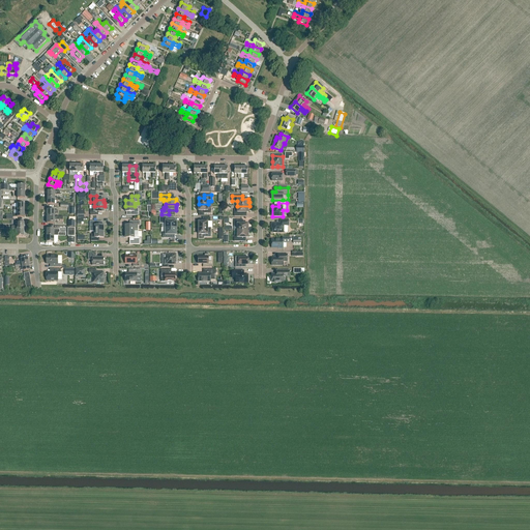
[(208,208),(208,204),(199,204),(199,211),(204,211),(204,214),(211,214),(211,208),(208,208)]
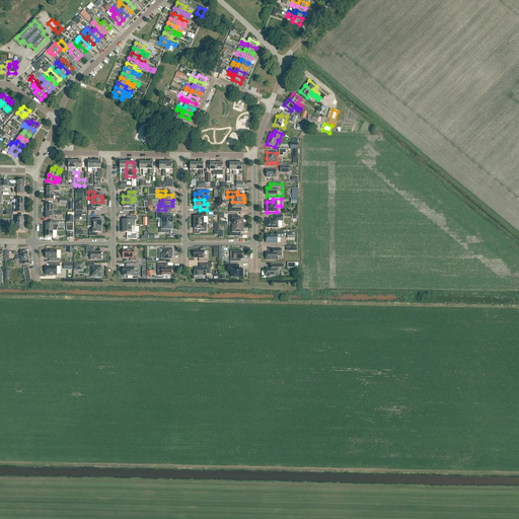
[(102,202),(92,202),(92,205),(88,205),(88,211),(94,211),(94,208),(101,208),(101,205),(102,204),(102,202)]
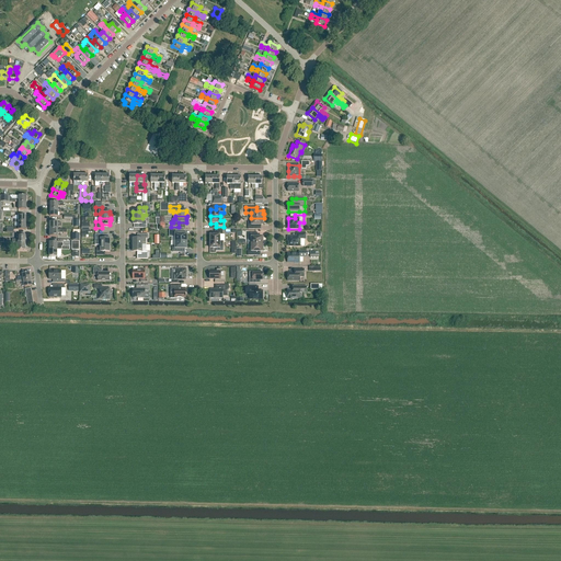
[(142,221),(142,218),(133,218),(133,225),(139,225),(139,228),(146,228),(146,221),(142,221)]
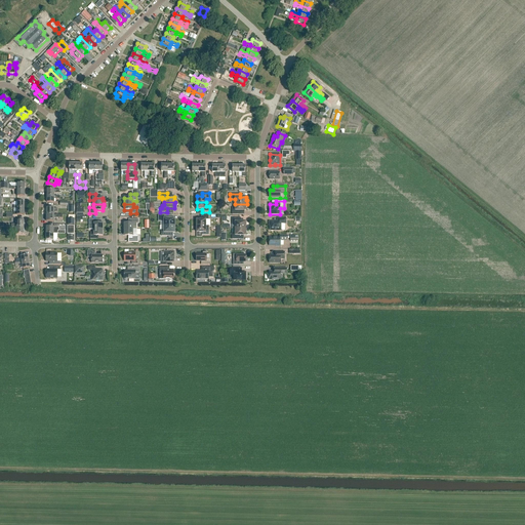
[(247,208),(247,204),(235,204),(235,208),(232,208),(232,214),(240,214),(240,210),(246,211),(246,208),(247,208)]
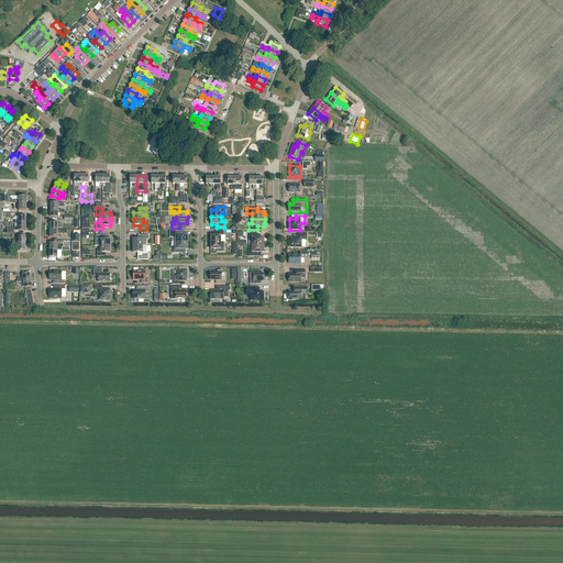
[(211,242),(221,242),(221,235),(223,235),(223,231),(217,231),(217,235),(211,235),(211,242)]
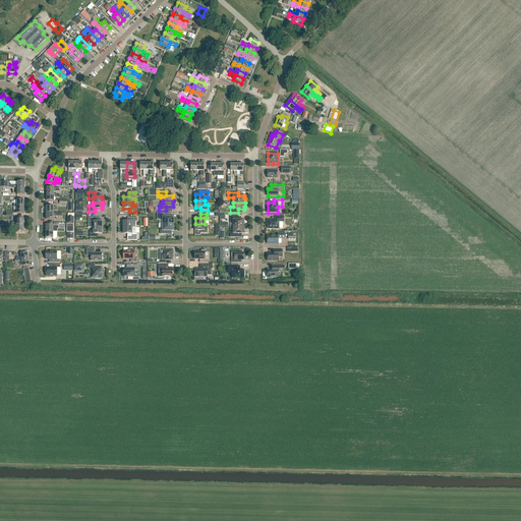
[(173,224),(173,218),(167,218),(167,215),(157,215),(157,220),(163,220),(163,224),(173,224)]
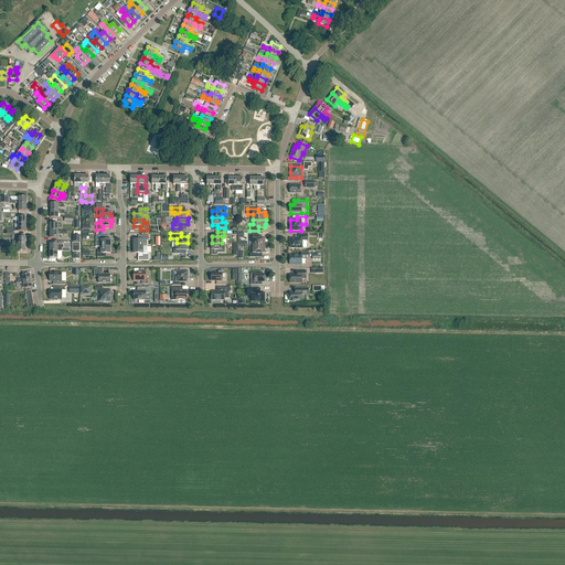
[(253,246),(265,246),(265,238),(258,238),(258,235),(249,235),(249,242),(253,242),(253,246)]
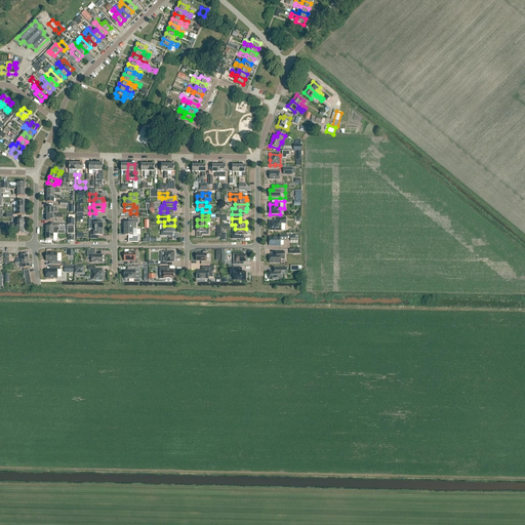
[(270,221),(270,226),(270,231),(281,231),(281,224),(286,224),(286,218),(278,218),(278,221),(270,221)]
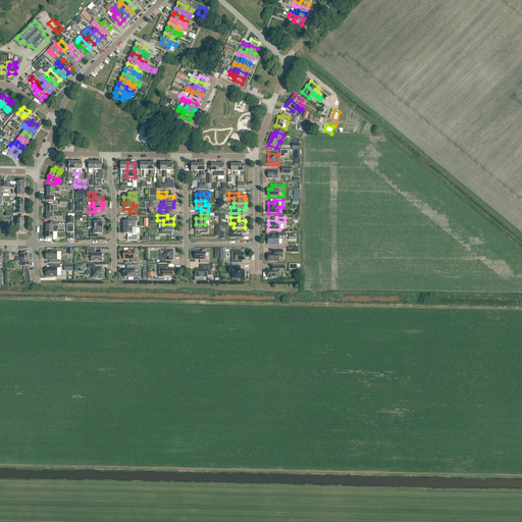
[(94,228),(102,228),(102,222),(96,222),(96,218),(89,218),(89,225),(89,228),(94,228)]
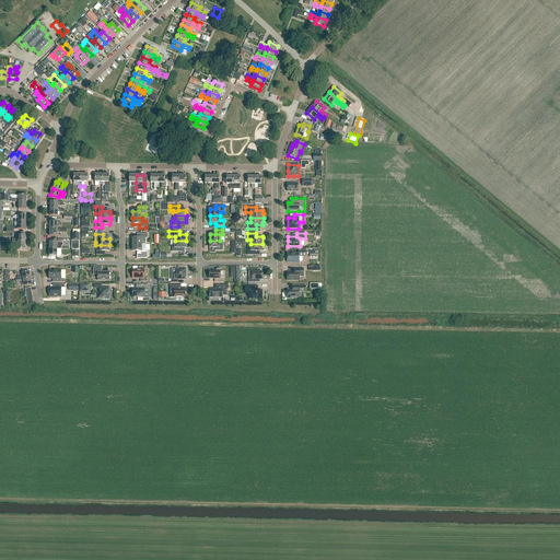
[(132,240),(131,240),(131,245),(146,245),(146,238),(148,238),(148,234),(139,234),(139,238),(132,238),(132,240)]
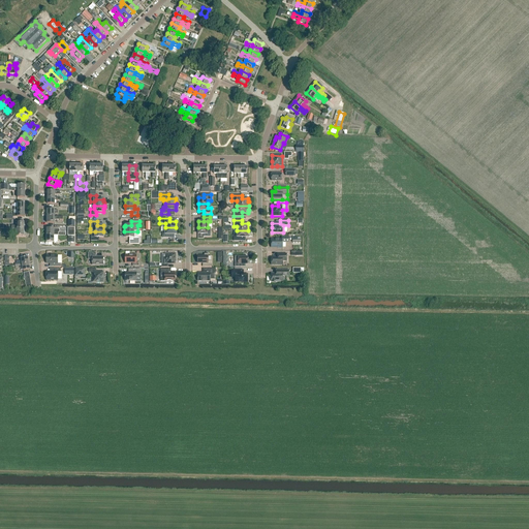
[(176,235),(176,227),(165,227),(165,231),(162,231),(162,238),(169,238),(169,235),(176,235)]
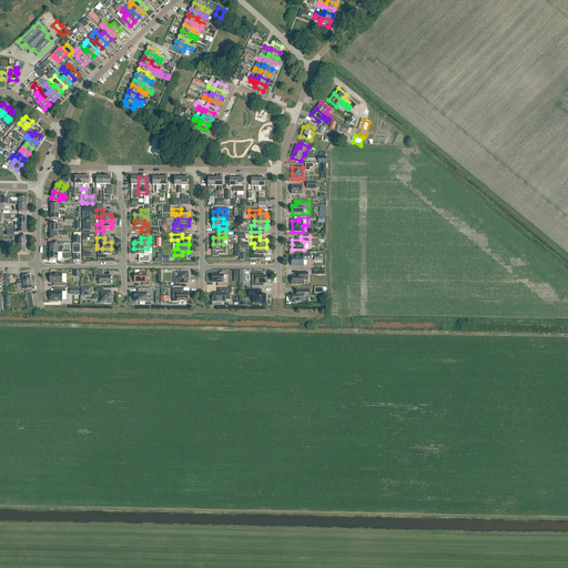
[(226,244),(223,244),(213,244),(213,252),(219,252),(219,255),(226,255),(226,244)]
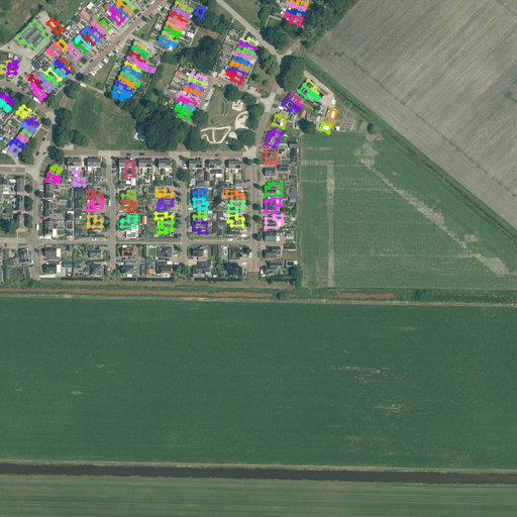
[(242,225),(231,225),(231,229),(228,229),(228,236),(236,236),(236,232),(242,232),(242,225)]
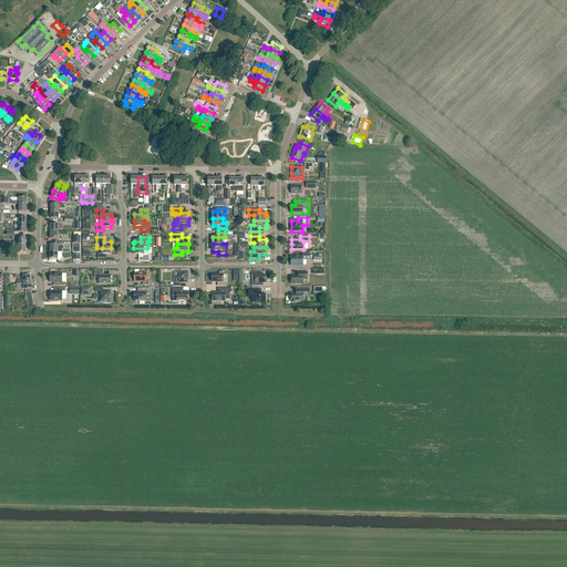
[(98,258),(104,258),(104,255),(111,255),(111,248),(102,248),(102,251),(98,251),(98,258)]
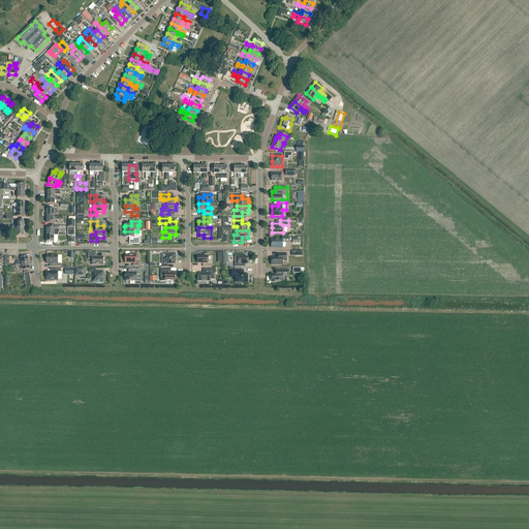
[(125,237),(125,238),(131,238),(131,244),(139,244),(139,238),(137,238),(137,235),(137,231),(124,231),(124,237),(125,237)]
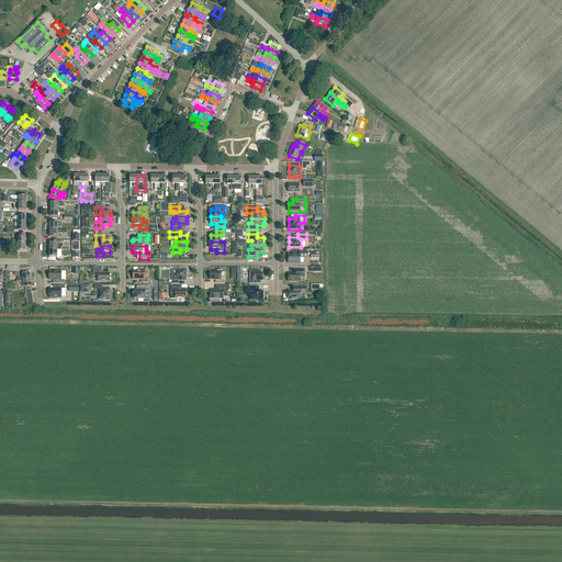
[(300,263),(300,258),(306,258),(306,253),(300,253),(300,255),(288,255),(288,262),(295,262),(295,265),(300,263)]
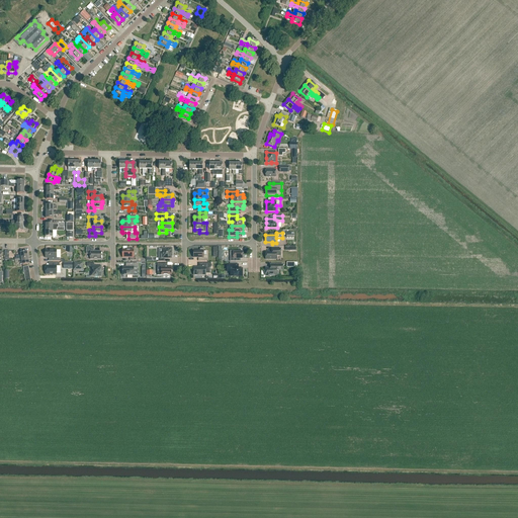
[(101,260),(101,252),(94,252),(94,248),(86,248),(86,254),(90,254),(90,260),(101,260)]
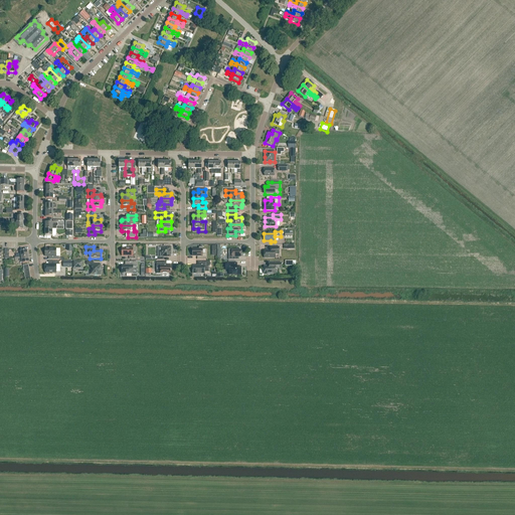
[(157,261),(164,261),(164,258),(171,258),(171,251),(171,246),(166,246),(166,247),(161,247),(161,258),(157,258),(157,261)]
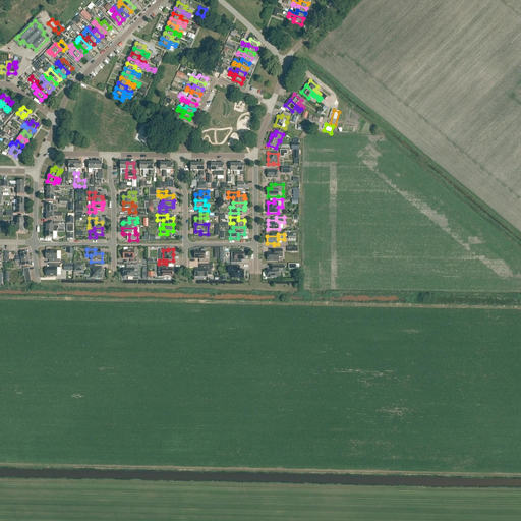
[(194,259),(201,259),(201,263),(209,263),(209,257),(205,257),(205,252),(205,250),(201,250),(201,252),(194,252),(194,259)]
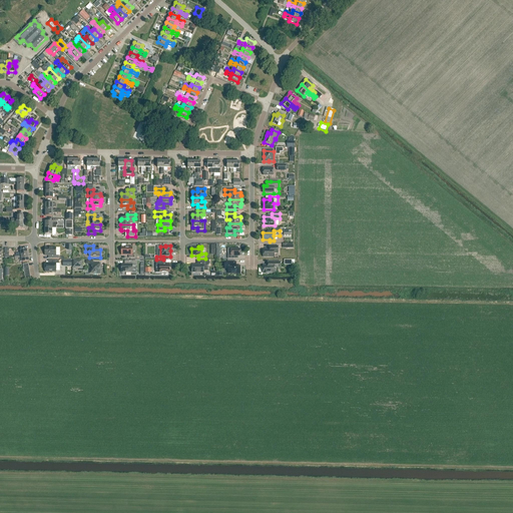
[(263,258),(275,258),(275,253),(278,253),(278,246),(270,246),(270,249),(263,249),(263,258)]
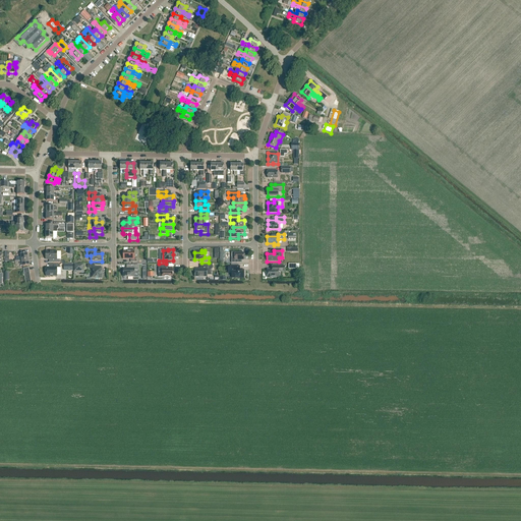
[(57,259),(57,251),(46,251),(46,259),(54,259),(54,263),(60,263),(60,259),(57,259)]
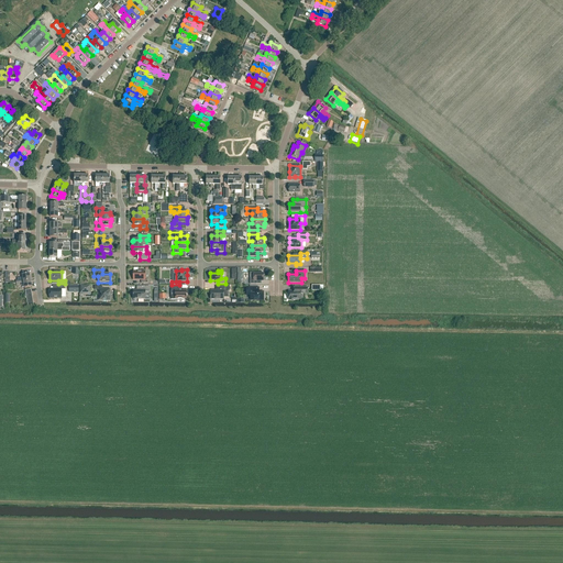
[(147,284),(147,280),(145,280),(145,272),(133,272),(133,280),(141,280),(141,284),(147,284)]
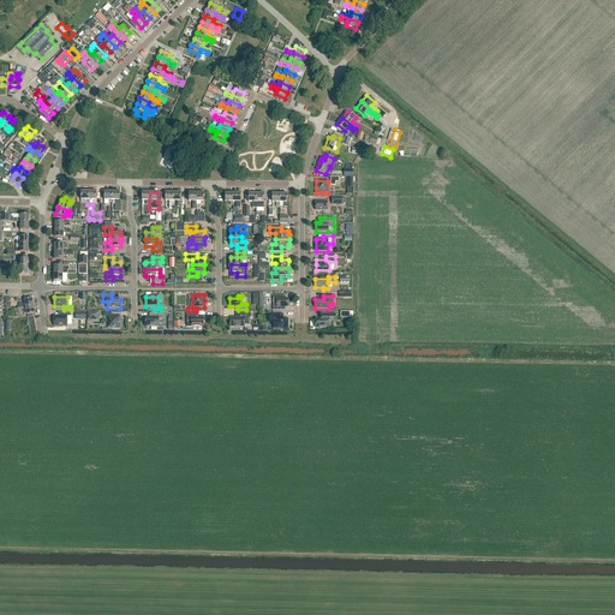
[(273,304),(273,310),(280,310),(280,306),(288,306),(288,299),(278,299),(278,298),(273,298),(273,304)]
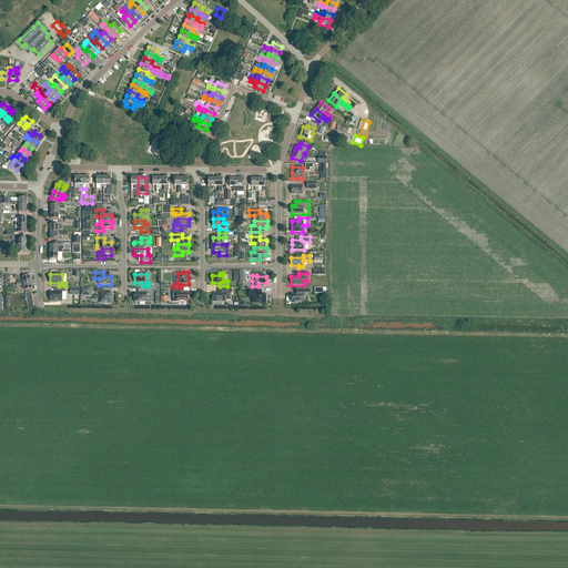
[(21,284),(31,283),(30,276),(23,277),(23,281),(21,281),(21,283),(19,283),(19,286),(21,286),(22,286),(21,284)]
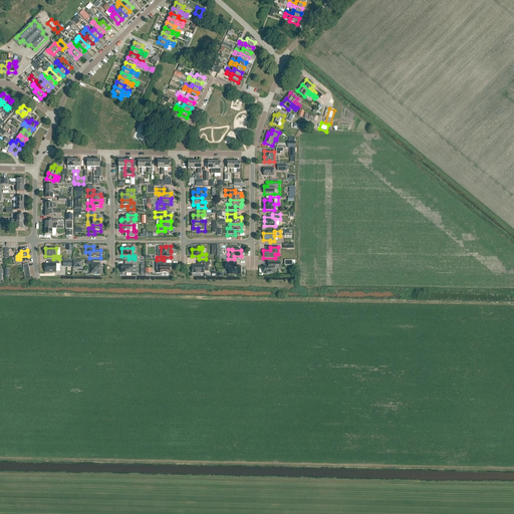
[(59,264),(59,261),(53,261),(53,264),(45,264),(45,272),(56,272),(56,264),(59,264)]
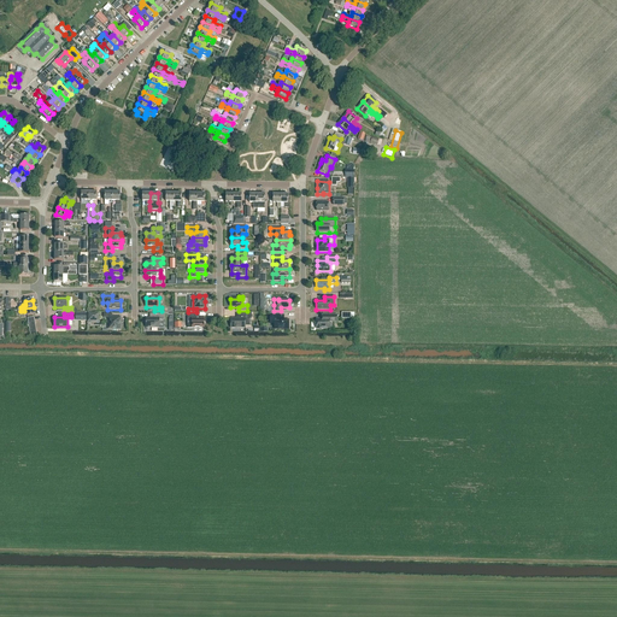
[(121,329),(121,317),(112,317),(112,313),(104,313),(104,317),(109,317),(109,329),(121,329)]
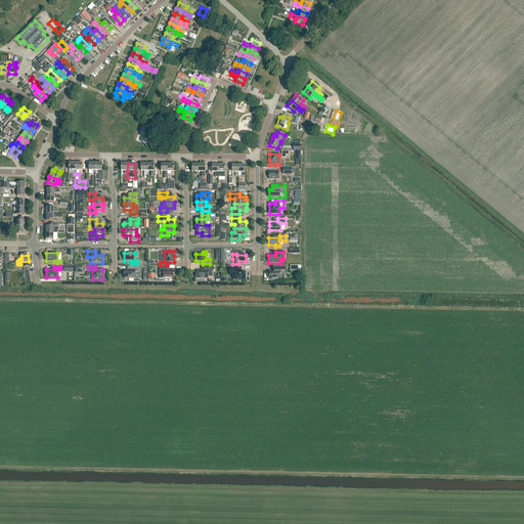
[(213,271),(213,266),(206,266),(206,270),(197,270),(195,274),(195,275),(195,277),(195,278),(209,278),(209,271),(213,271)]
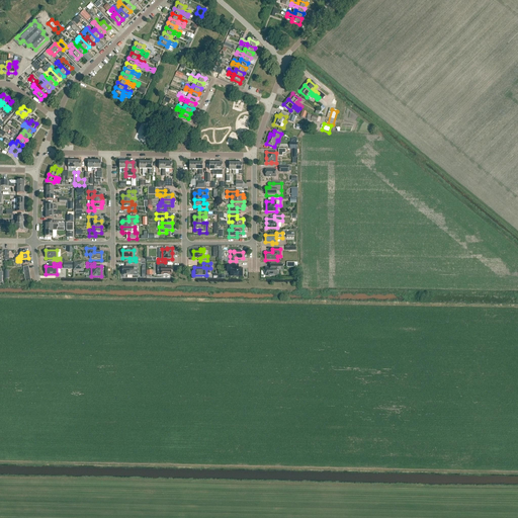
[(122,267),(122,275),(134,275),(138,275),(138,267),(138,264),(131,264),(131,267),(122,267)]
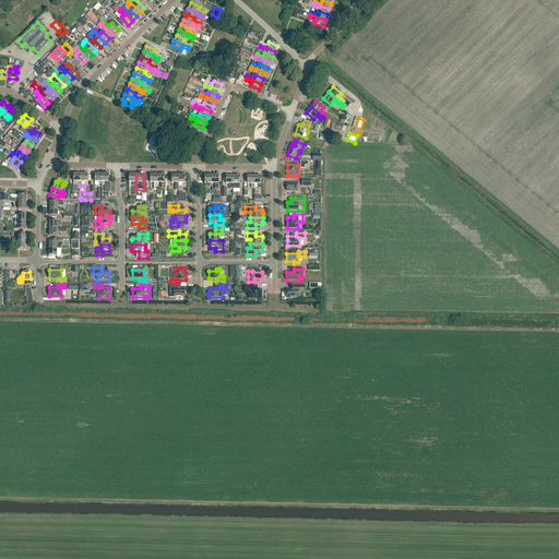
[(178,288),(178,285),(169,285),(169,298),(174,298),(174,297),(185,297),(185,293),(186,293),(186,288),(178,288)]
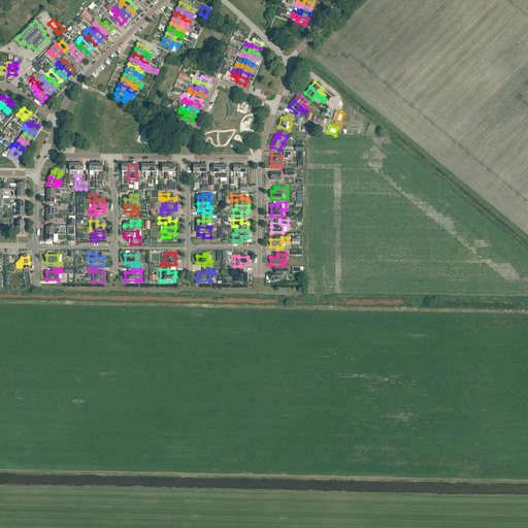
[(242,274),(242,270),(231,270),(231,277),(235,277),(235,282),(248,282),(248,274),(242,274)]
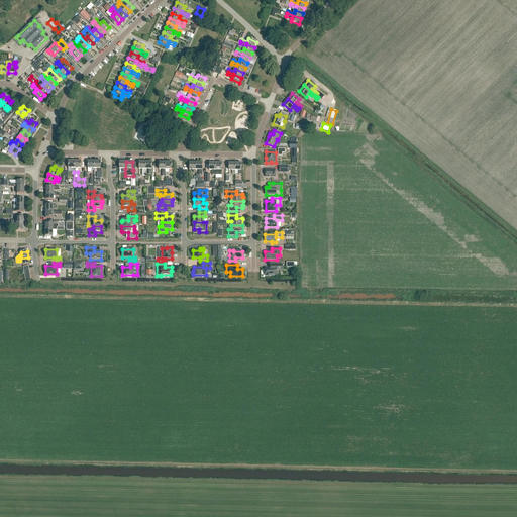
[(265,276),(277,276),(277,271),(283,271),(283,265),(270,265),(270,268),(265,268),(265,276)]
